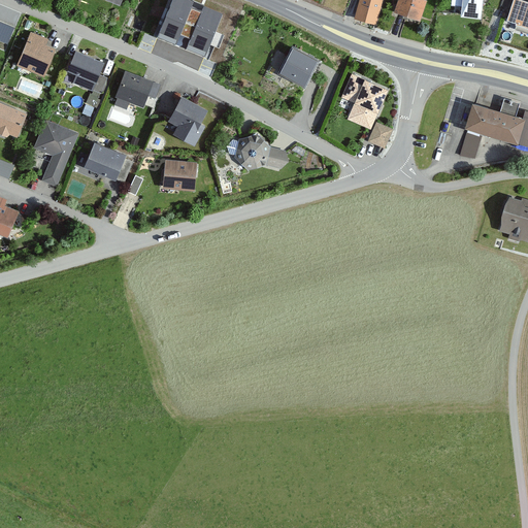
[(194,1),(190,0),(172,0),(158,37),(176,45),(194,1)]
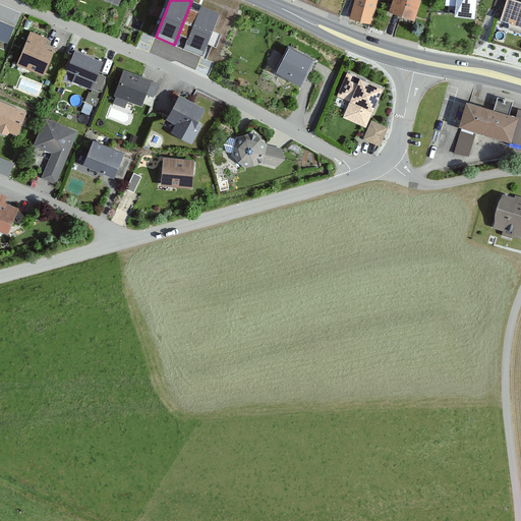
[(354,0),(350,21),(373,27),(380,0),(354,0)]
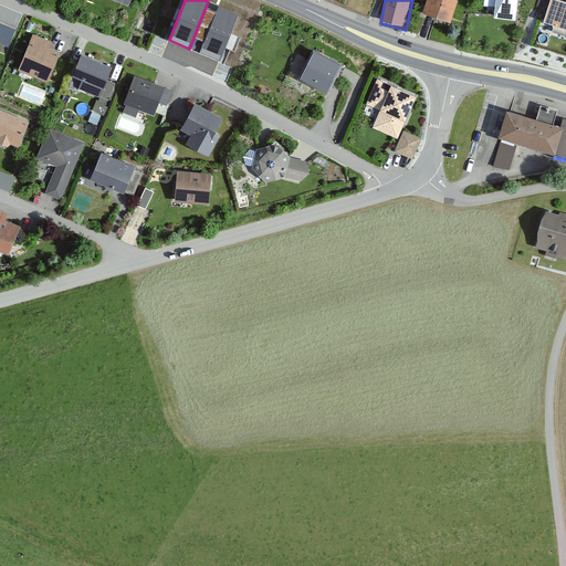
[(456,3),(449,0),(427,0),(421,16),(448,24),(456,3)]
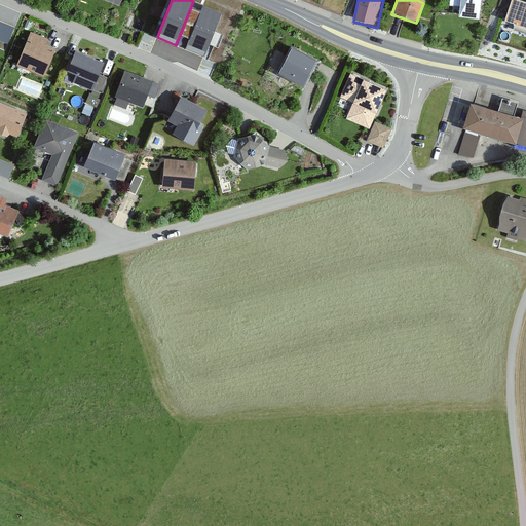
[(480,20),(481,0),(459,0),(457,19),(480,20)]
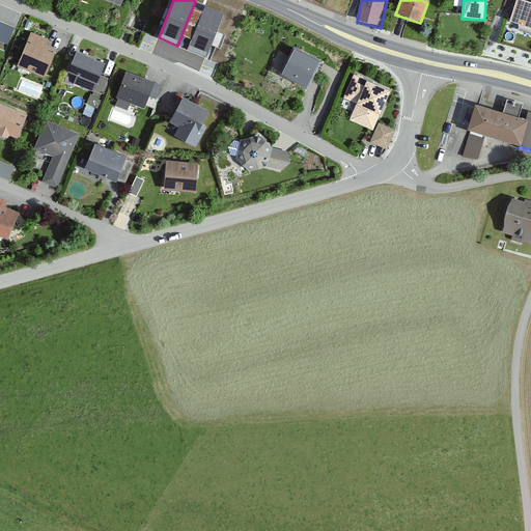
[(530,3),(521,0),(516,0),(510,21),(530,26),(530,3)]
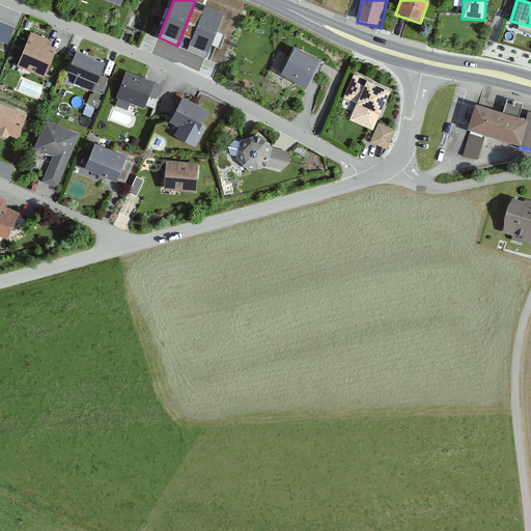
[(224,14),(205,6),(188,50),(206,57),(224,14)]
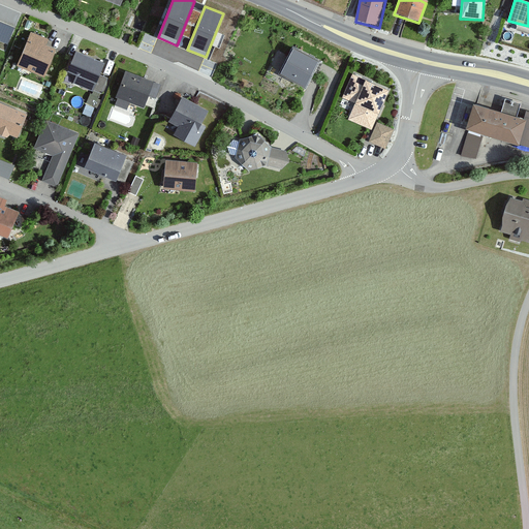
[(0,37),(9,41),(16,25),(0,18),(0,37)]
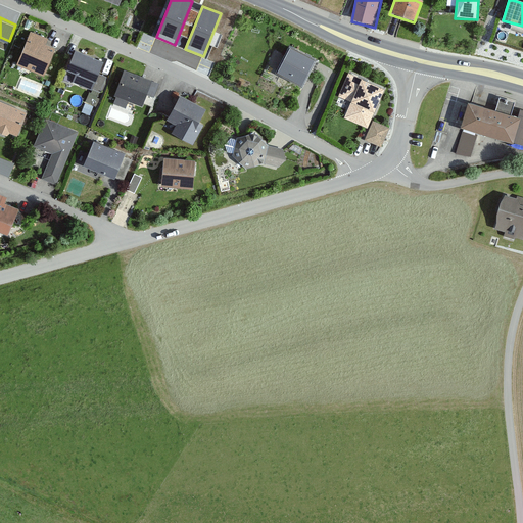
[(44,38),(31,33),(17,65),(44,75),(54,50),(43,44),(44,38)]
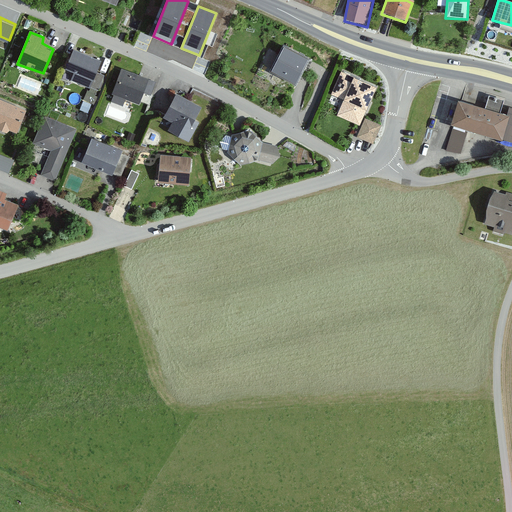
[(310,60),(285,47),(271,73),(297,86),(310,60)]
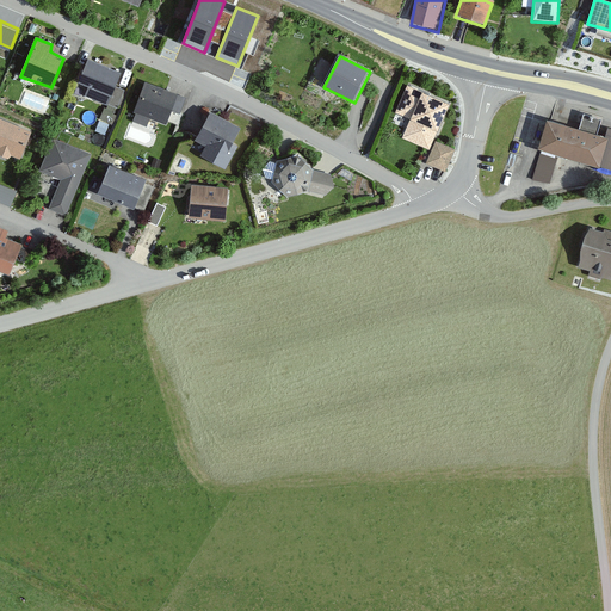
[(119,73),(85,60),(75,81),(87,87),(85,97),(105,105),(119,73)]
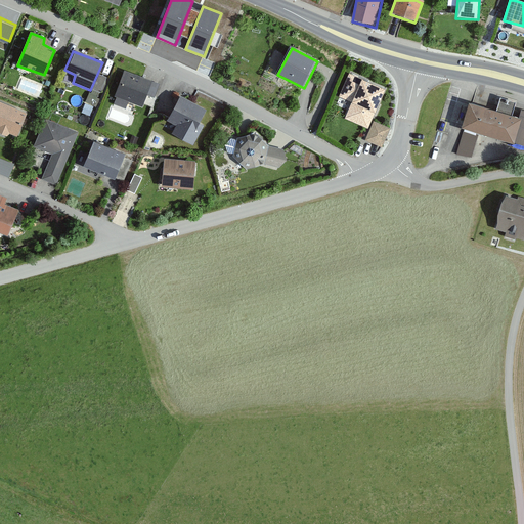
[(151,81),(125,70),(111,103),(124,107),(128,102),(141,106),(151,81)]
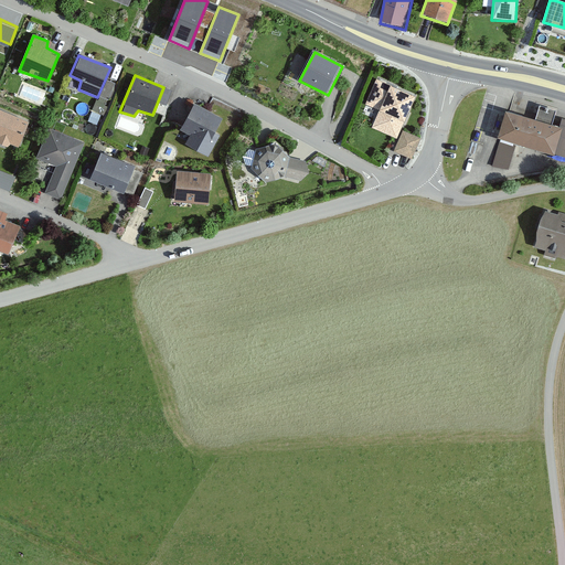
[(396,140),(416,95),(377,77),(365,104),(380,110),(372,129),(396,140)]
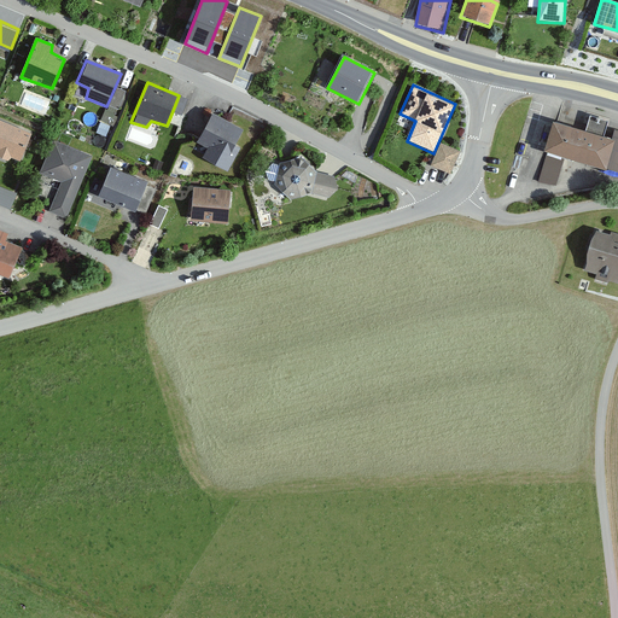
[(223,164),(243,130),(213,114),(194,147),(223,164)]
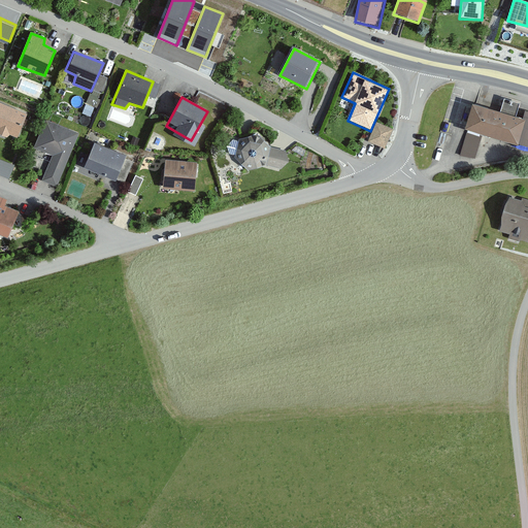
[(500,112),(471,104),(465,129),(527,147),(527,110),(525,110),(523,121),(515,120),(519,104),(504,101),(500,112)]
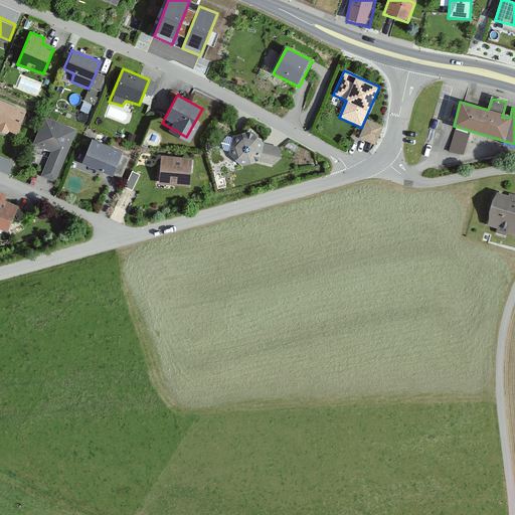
[(25,111),(0,102),(0,128),(17,134),(25,111)]
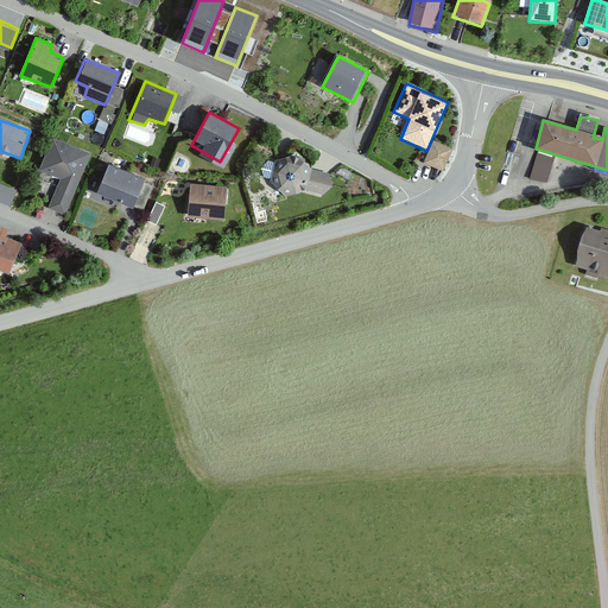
[(90,153),(52,137),(39,172),(56,179),(48,207),(64,214),(90,153)]
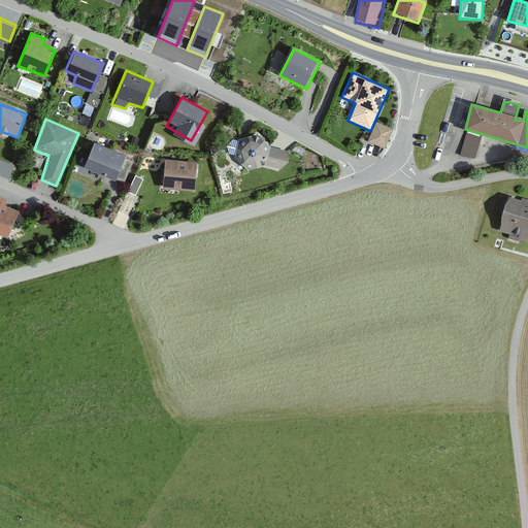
[(368,137),(386,145),(394,127),(377,119),(368,137)]
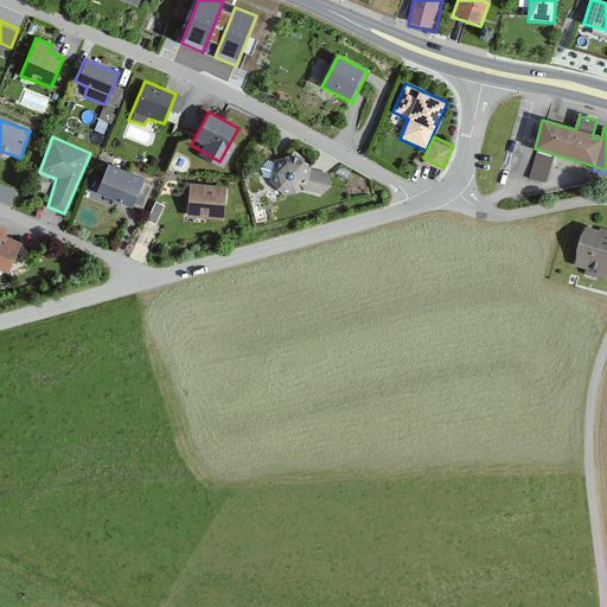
[(294,154),(274,161),(270,180),(288,196),(307,191),(324,195),(332,185),(324,171),(312,170),(294,154)]
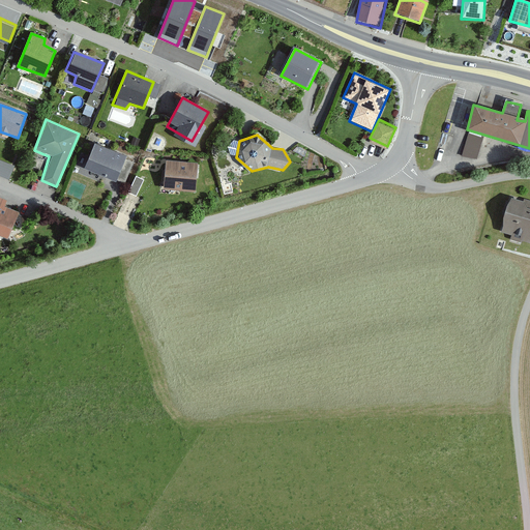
[(125,155),(94,142),(83,169),(115,182),(125,155)]
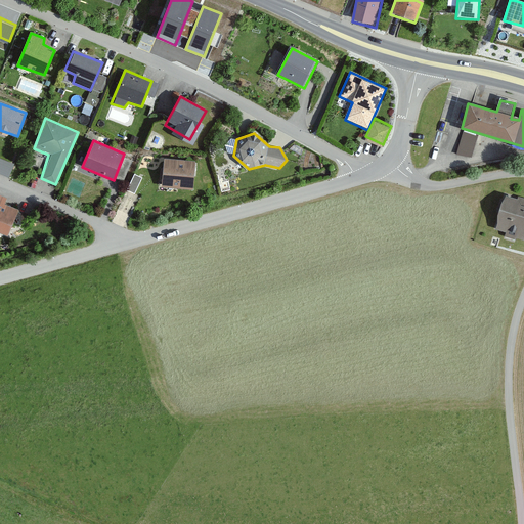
[(0,170),(10,174),(15,160),(0,155),(0,170)]
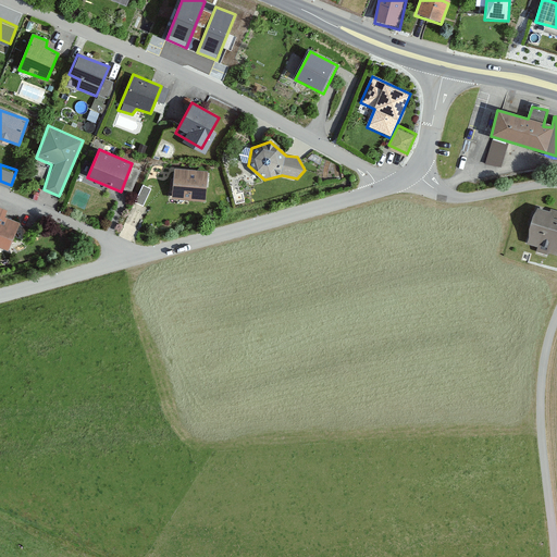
[(206,172),(174,171),(172,198),(205,200),(206,172)]
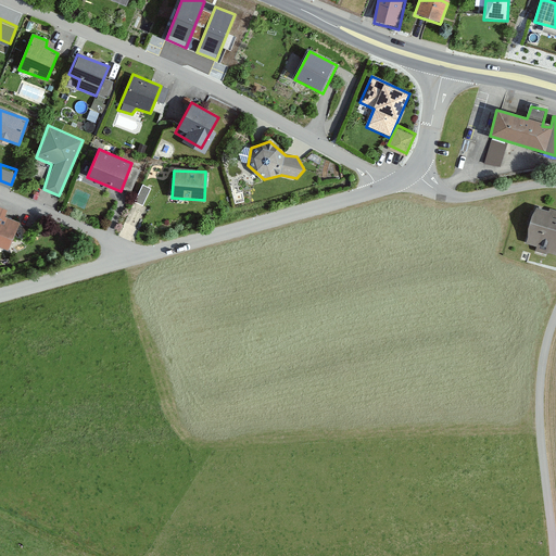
[(142,182),(136,200),(144,203),(151,185),(142,182)]
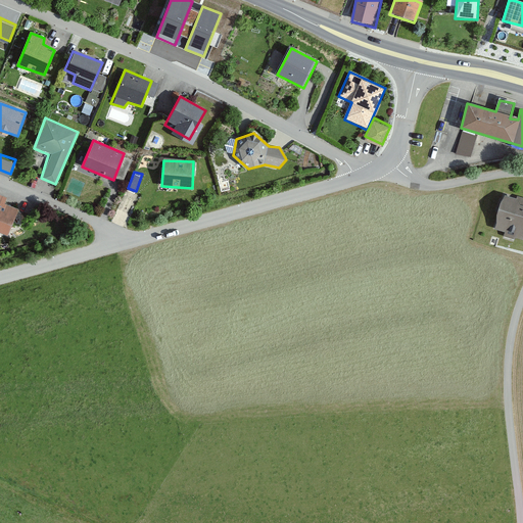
[(6,198),(0,195),(0,232),(6,235),(18,210),(4,204),(6,198)]
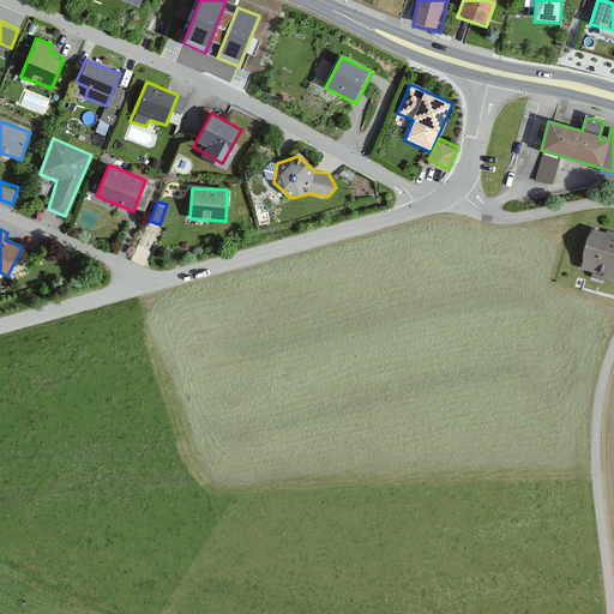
[(613,235),(593,229),(579,270),(613,281),(613,235)]
